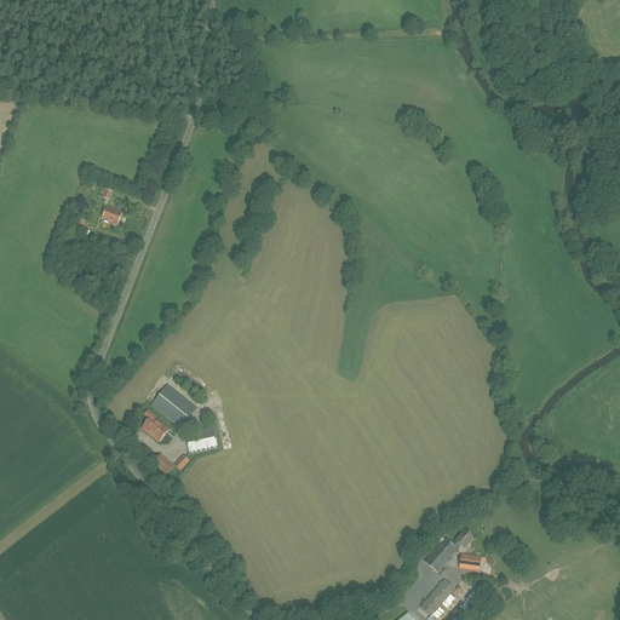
[(110,201),(114,193),(105,189),(102,197),(110,201)]
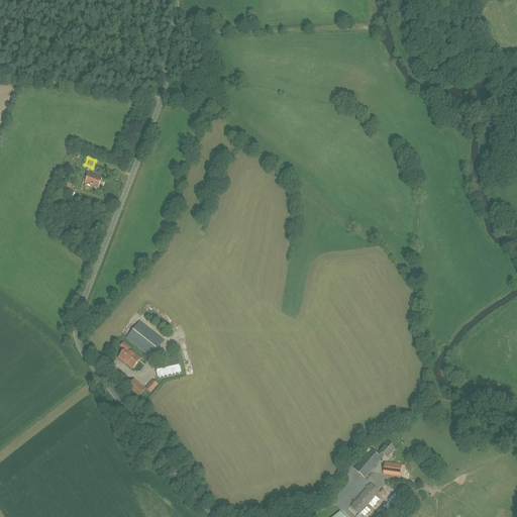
[(102,178),(89,173),(85,183),(98,188),(102,178)]
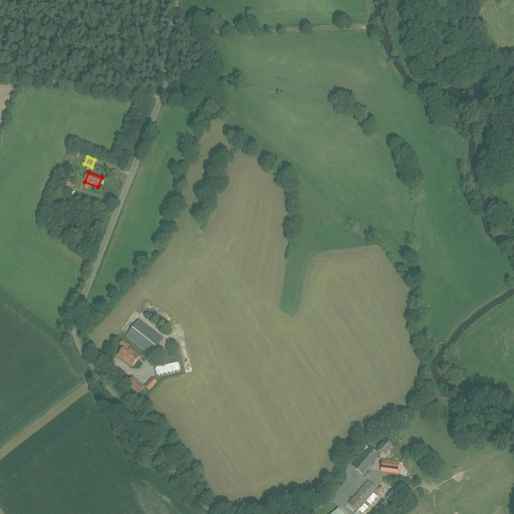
[(61,184),(63,185),(61,191),(68,193),(71,184),(64,182),(65,181),(63,180),(61,184)]
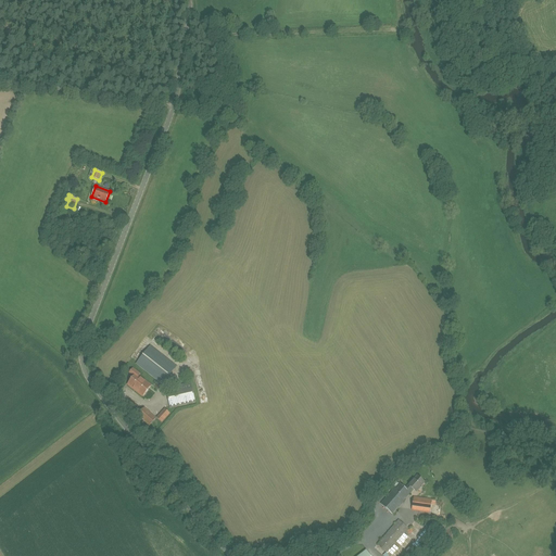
[(177,366),(150,345),(136,364),(162,384),(177,366)]
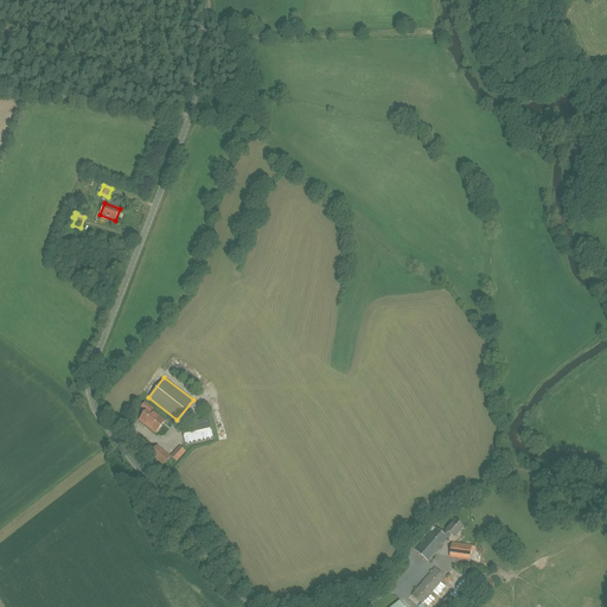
[(141,408),(146,411),(140,420),(155,433),(165,421),(149,409),(151,407),(145,403),(141,408)]
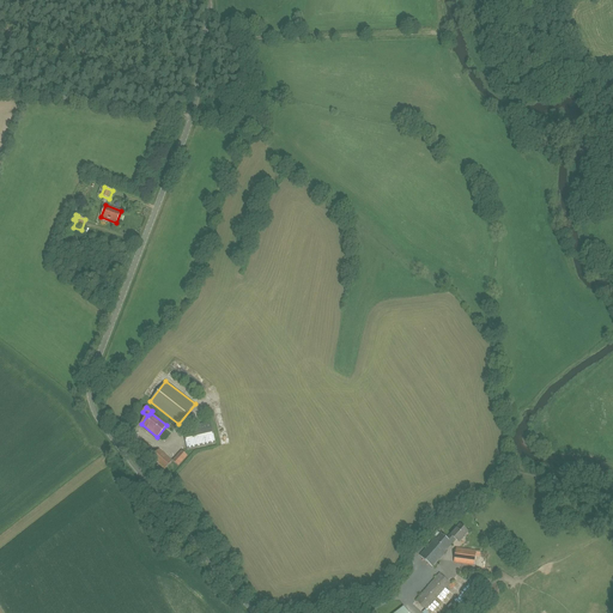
[(187,449),(216,442),(211,422),(192,426),(193,432),(184,435),(187,449)]
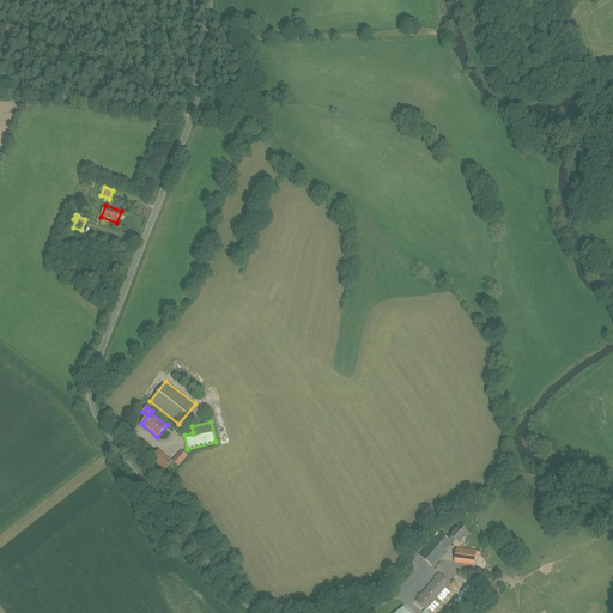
[(152,457),(164,469),(173,461),(159,450),(152,457)]
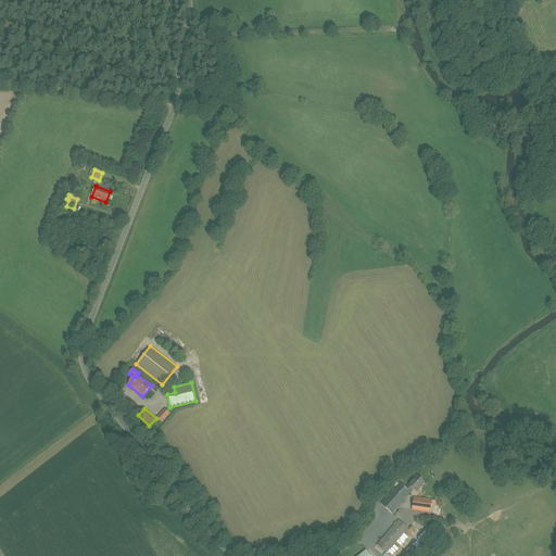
[(165,409),(156,418),(162,422),(169,414),(165,409)]
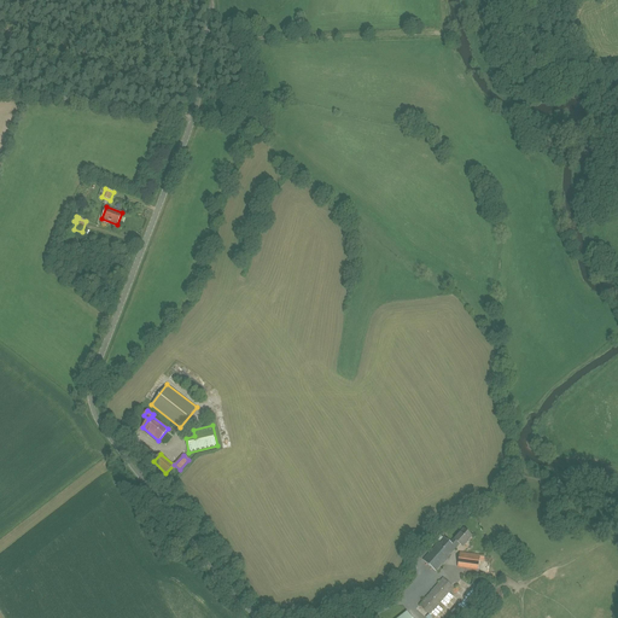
[(436,571),(455,548),(459,543),(462,547),(472,536),(464,529),(454,538),(450,543),(443,537),(424,560),(436,571)]
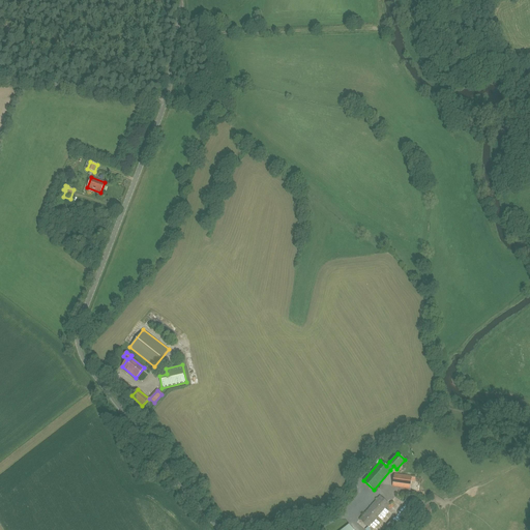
[(415,477),(411,476),(394,474),(392,486),(410,488),(411,480),(415,481),(415,477)]
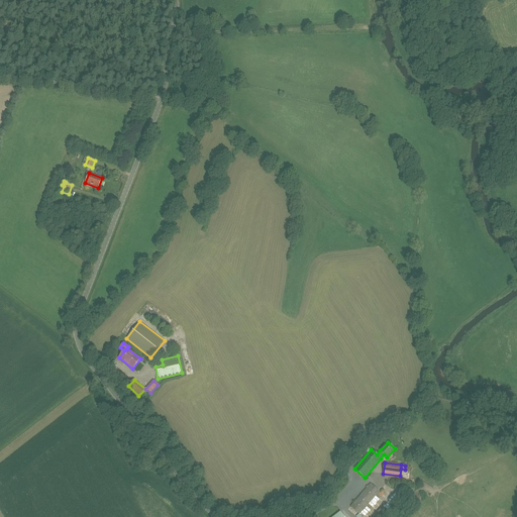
[(371,484),(350,506),(359,514),(380,492),(371,484)]
